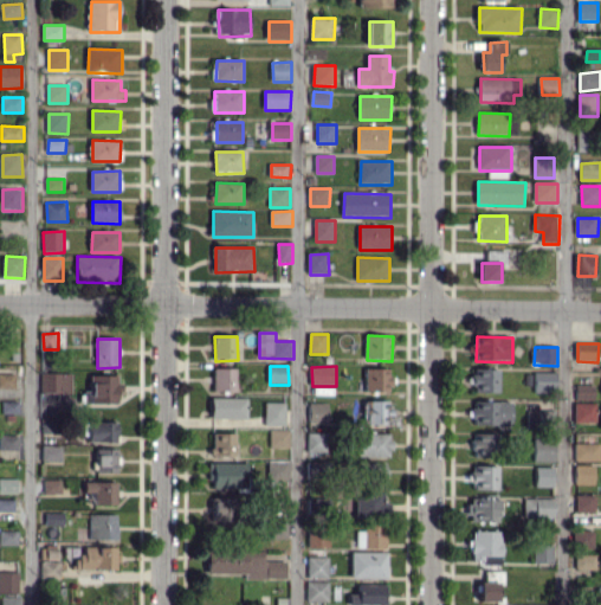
[(392,369),(368,368),(367,392),(392,393),(392,369)]
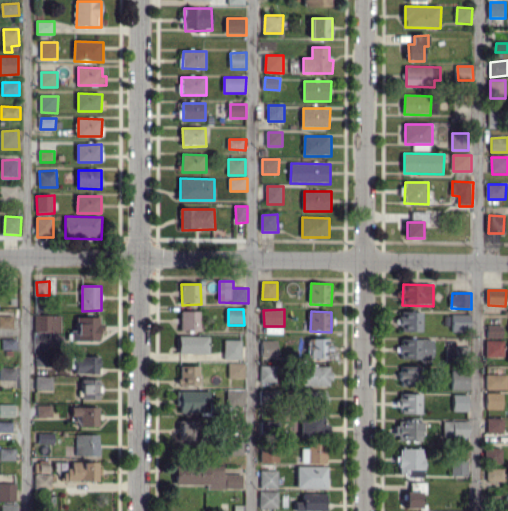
[(201,312),(182,312),(182,332),(201,332),(201,312)]
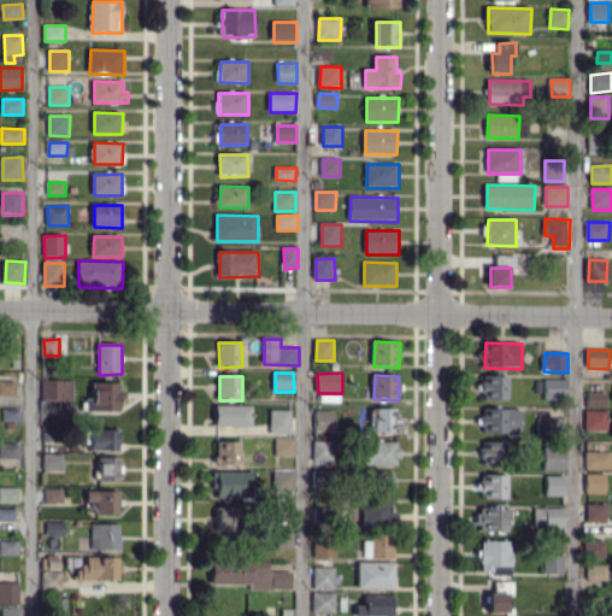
[(510,400),(510,376),(484,376),(484,400),(510,400)]
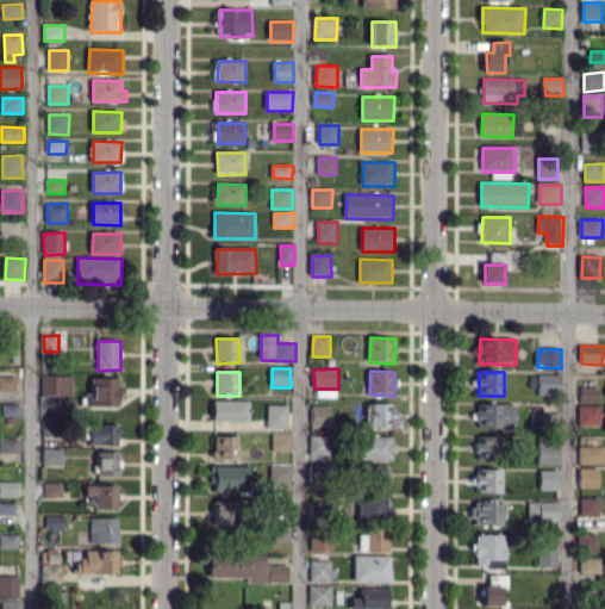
[(540,397),(562,397),(562,376),(541,374),(540,397)]
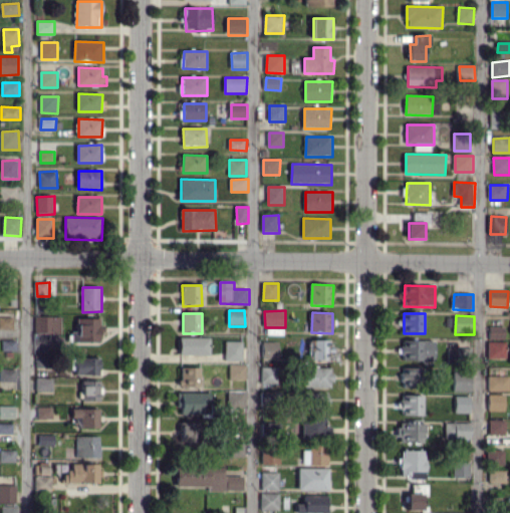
[(63,317),(38,316),(37,334),(63,334),(63,317)]
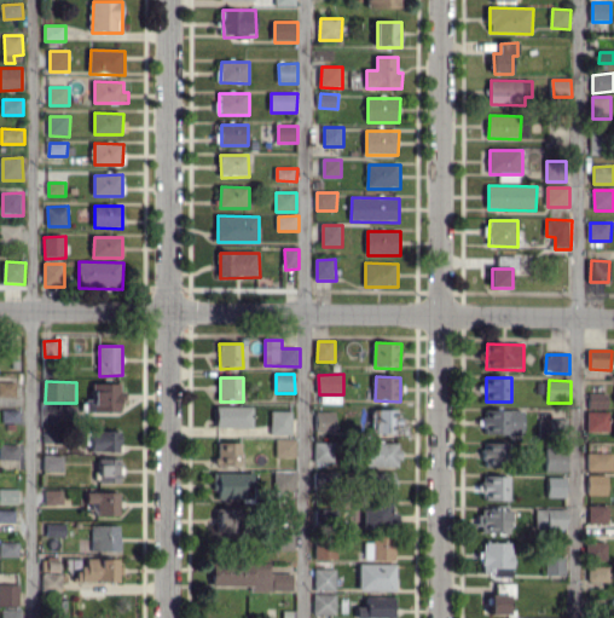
[(0,398),(18,398),(18,382),(0,382),(0,398)]
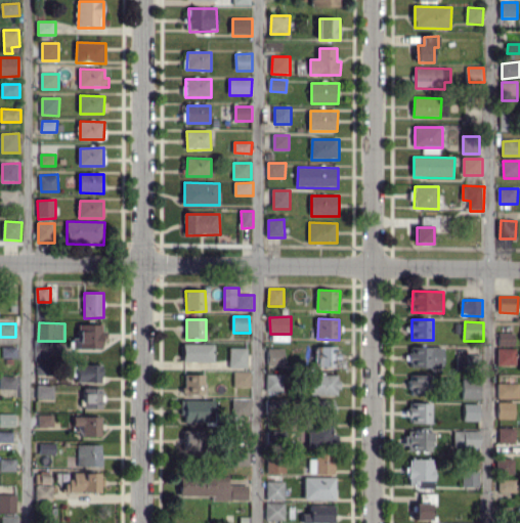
[(92,333),(80,333),(80,350),(102,350),(102,339),(104,339),(104,325),(92,325),(92,333)]
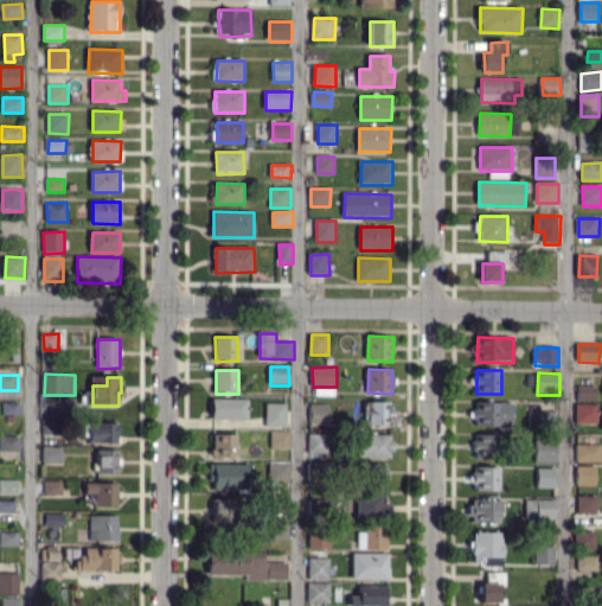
[(580,400),(596,400),(596,387),(580,387),(580,400)]
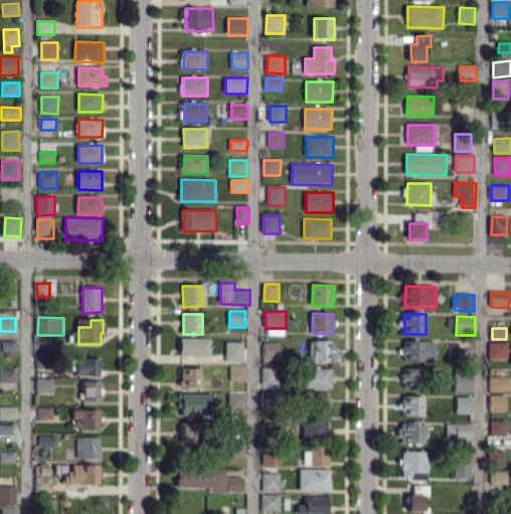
[(211,356),(211,339),(181,339),(181,356),(211,356)]
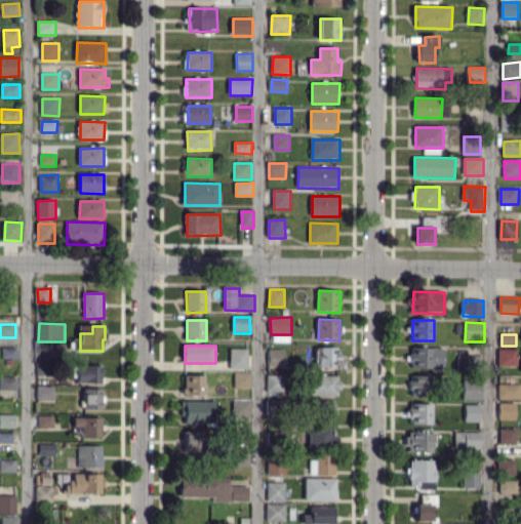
[(339,347),(318,348),(319,369),(339,368),(339,347)]
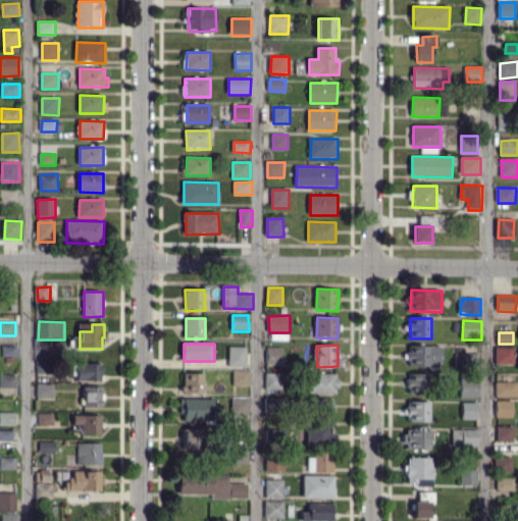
[(3,357),(19,356),(19,346),(3,346),(3,357)]
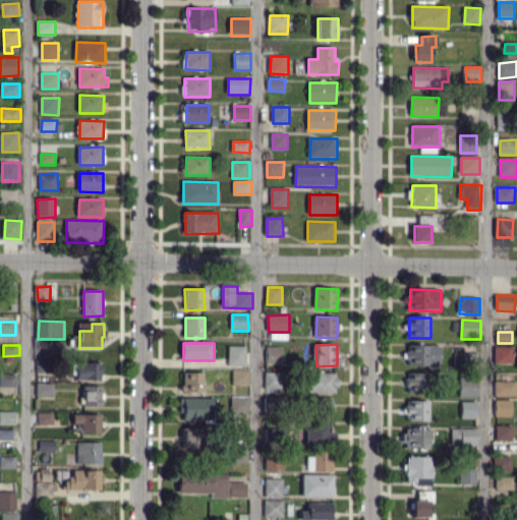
[(442,367),(442,346),(409,345),(409,366),(442,367)]
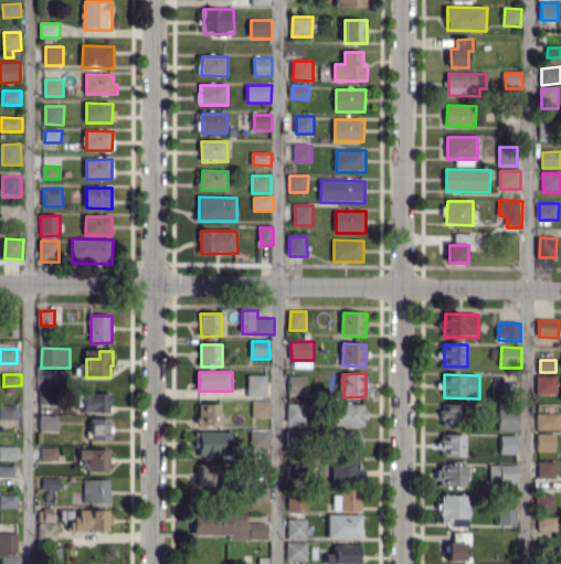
[(249,397),(268,397),(268,375),(250,375),(249,397)]
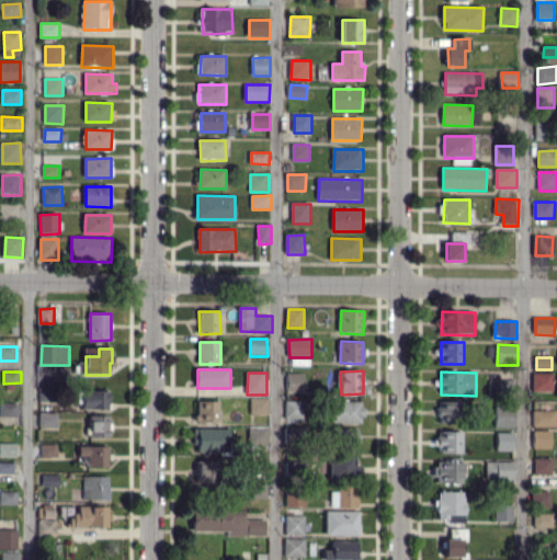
[(306,374),(288,374),(288,393),(306,393),(306,374)]
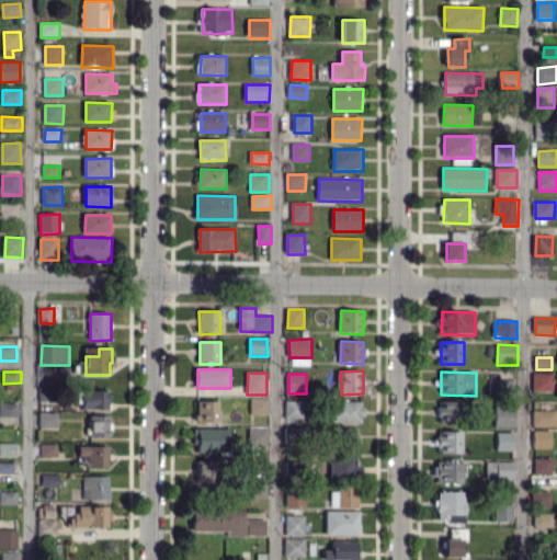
[(555,392),(554,374),(534,374),(534,392),(555,392)]
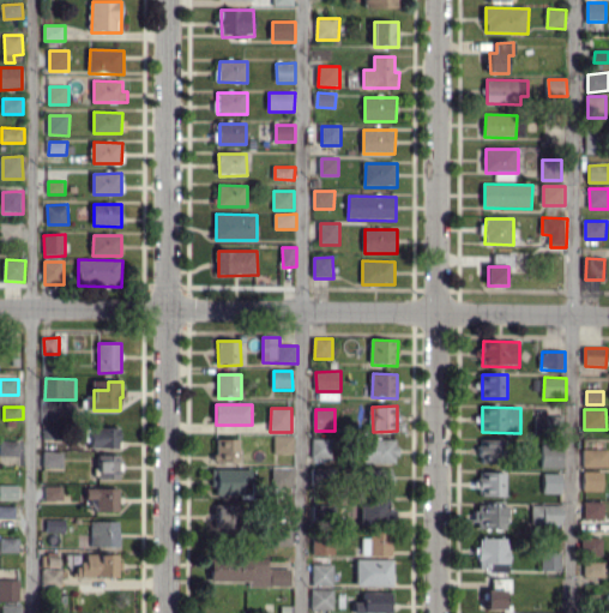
[(538,434),(565,433),(565,415),(537,416),(538,434)]
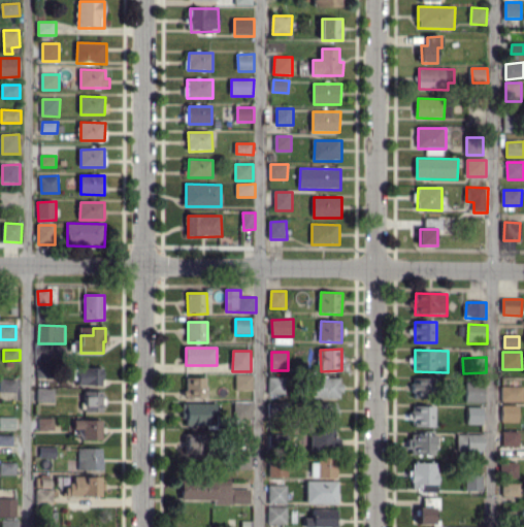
[(103,367),(79,368),(79,388),(104,387),(103,367)]
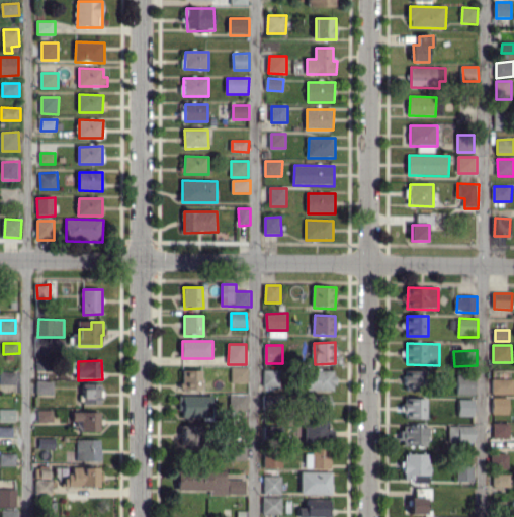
[(233,383),(250,383),(250,367),(233,367),(233,383)]
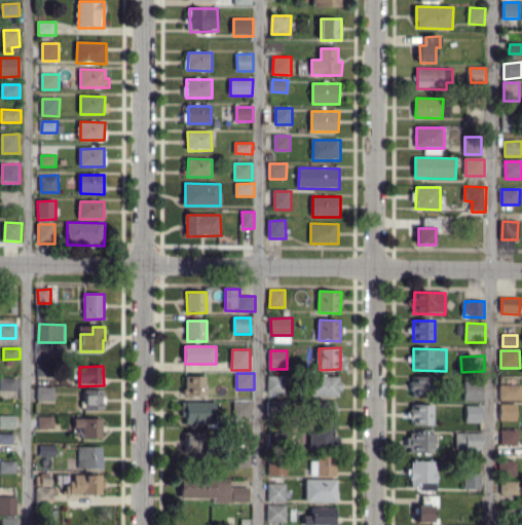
[(206,376),(186,376),(187,397),(207,397),(206,376)]
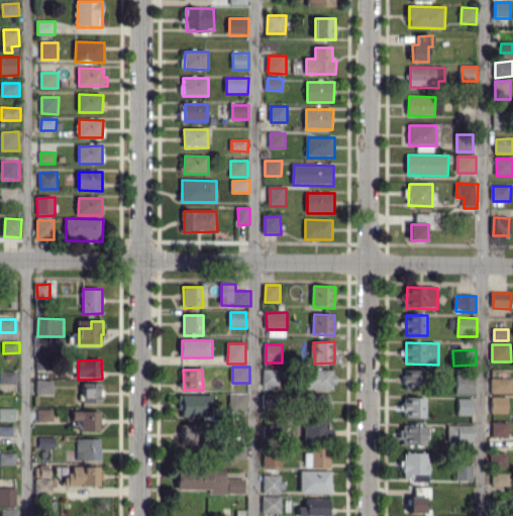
[(283,370),(265,370),(265,390),(283,389),(283,370)]
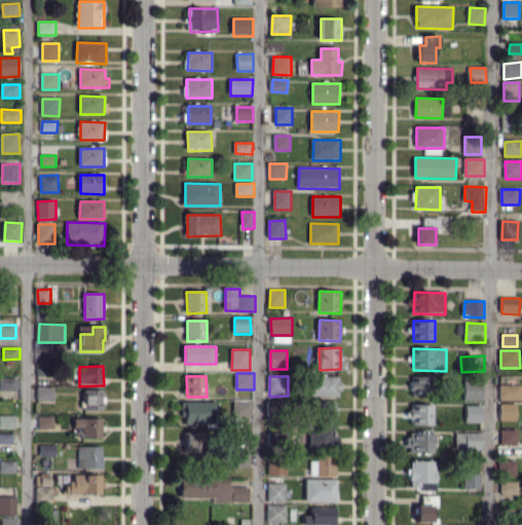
[(311,398),(340,398),(341,377),(312,376),(311,398)]
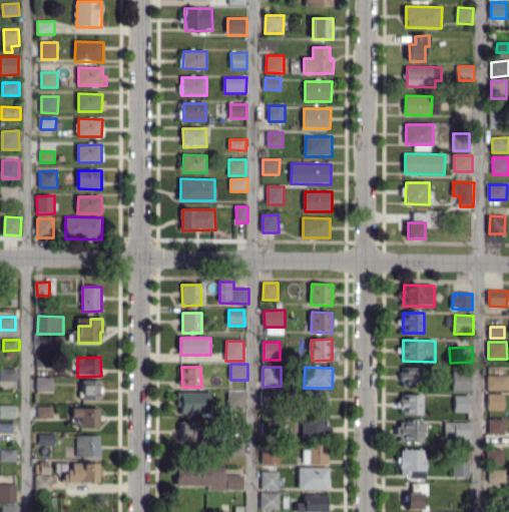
[(423,367),(402,368),(403,387),(424,387),(423,367)]
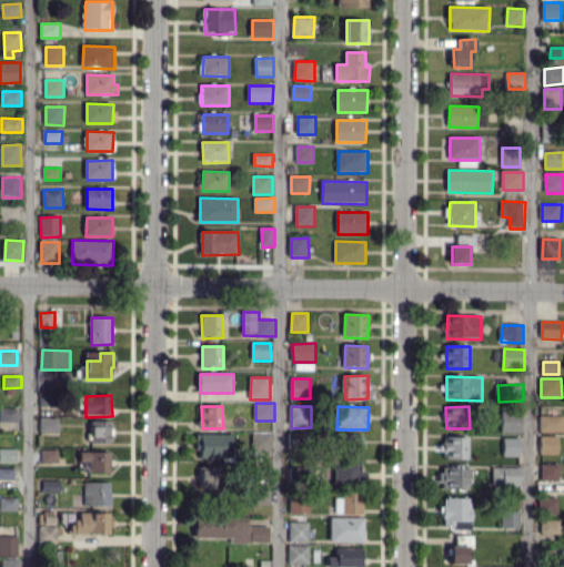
[(2,424),(20,423),(20,407),(2,408),(2,424)]
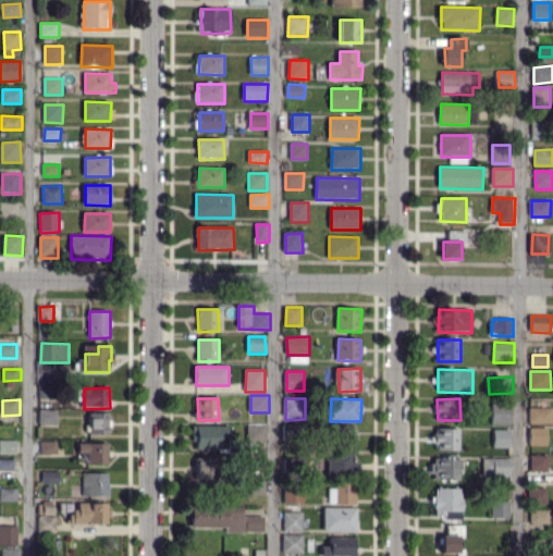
[(493,425),(513,427),(513,404),(493,403),(493,425)]
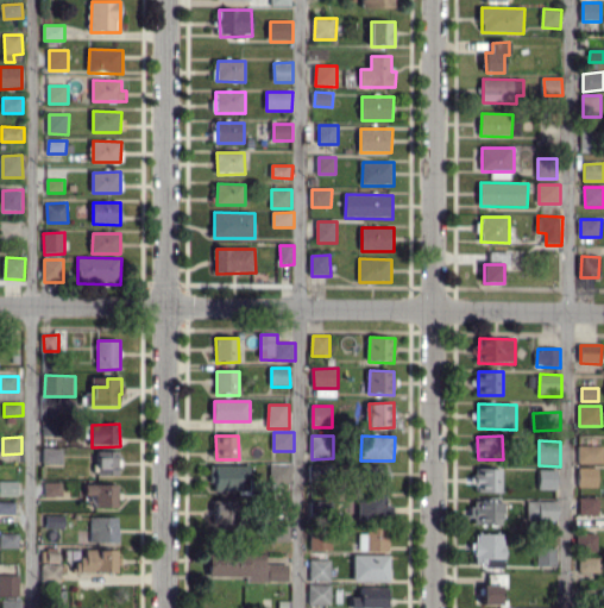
[(603,446),(579,446),(580,464),(603,464),(603,446)]
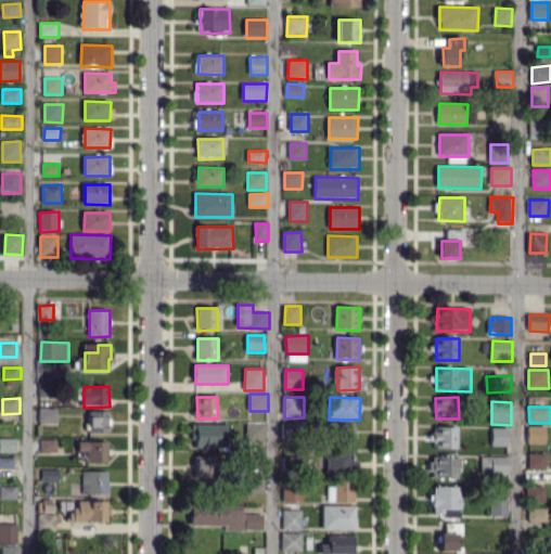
[(59,409),(40,410),(41,425),(59,424),(59,409)]
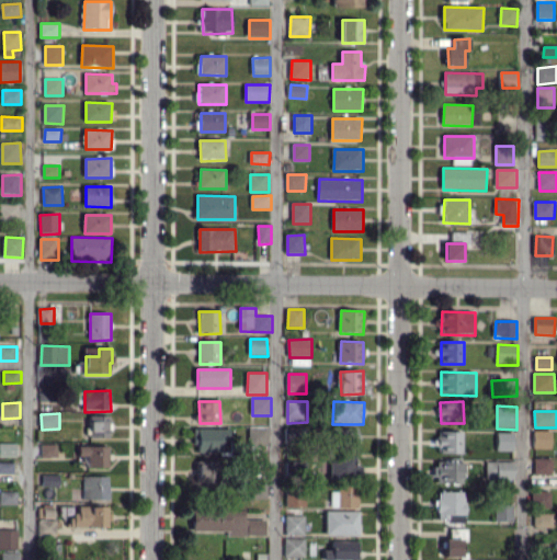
[(111,415),(90,416),(90,440),(111,438),(111,415)]
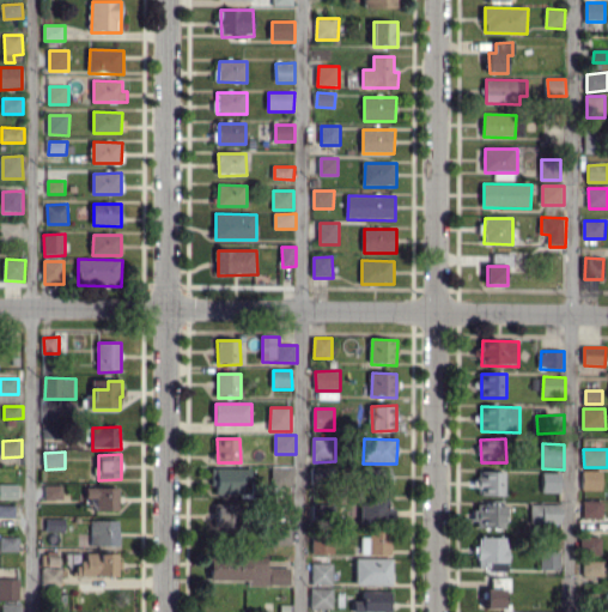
[(274,488),(296,488),(295,467),(273,467),(274,488)]
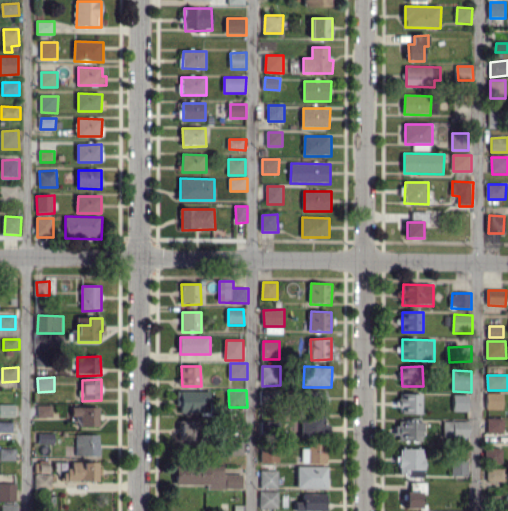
[(281,405),(281,390),(261,391),(261,405),(281,405)]
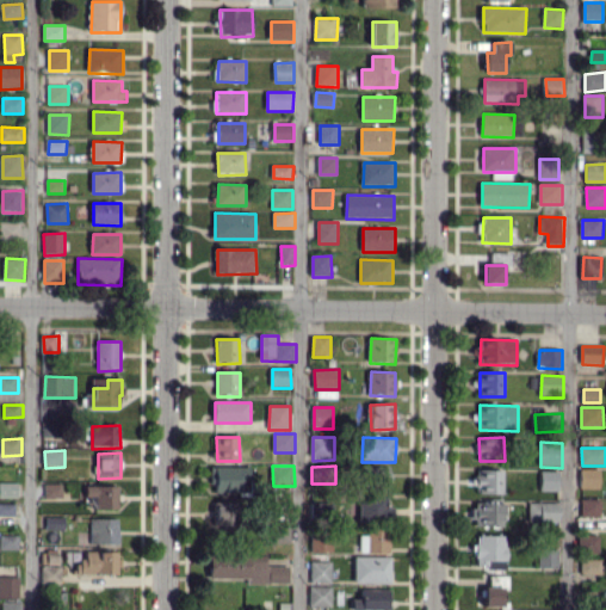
[(216,495),(242,495),(242,479),(251,480),(252,468),(217,467),(216,495)]
